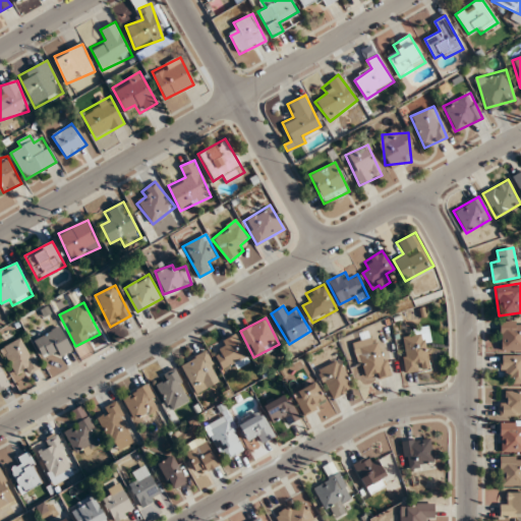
[(520,322),(500,322),(500,351),(520,350),(520,322)]
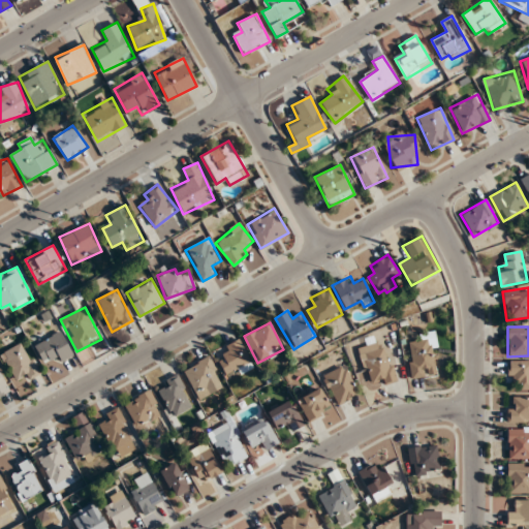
[(34,343),(41,361),(53,356),(56,363),(72,355),(62,332),(34,343)]
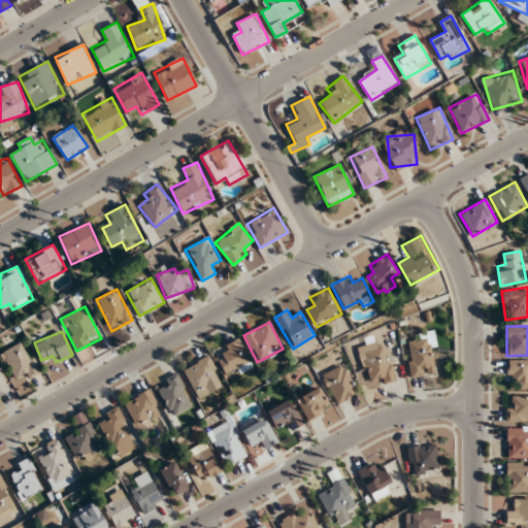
[(406,342),(410,377),(436,375),(431,331),(417,332),(418,341),(406,342)]
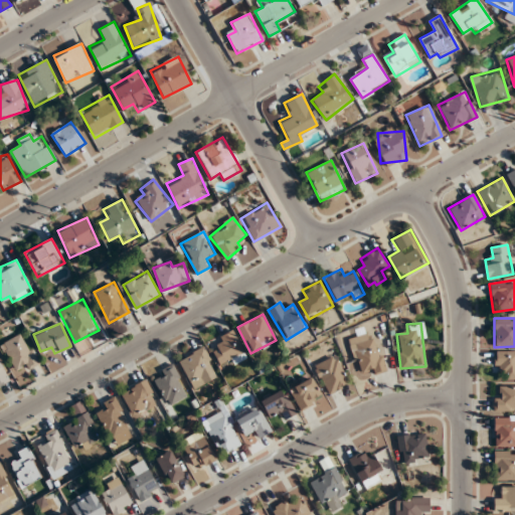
[(362,377),(386,368),(372,330),(347,339),(362,377)]
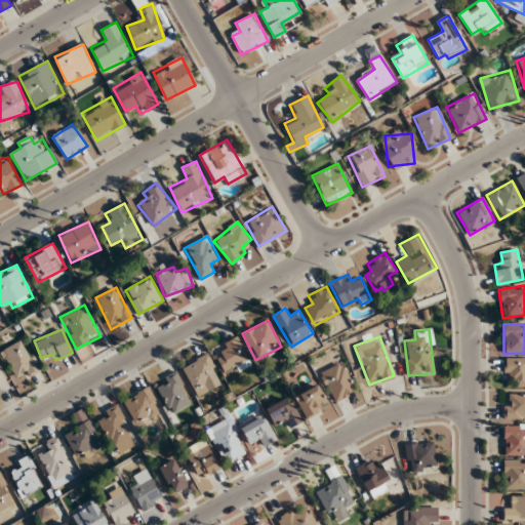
[(11,374),(26,369),(28,375),(37,372),(25,340),(2,350),(11,374)]
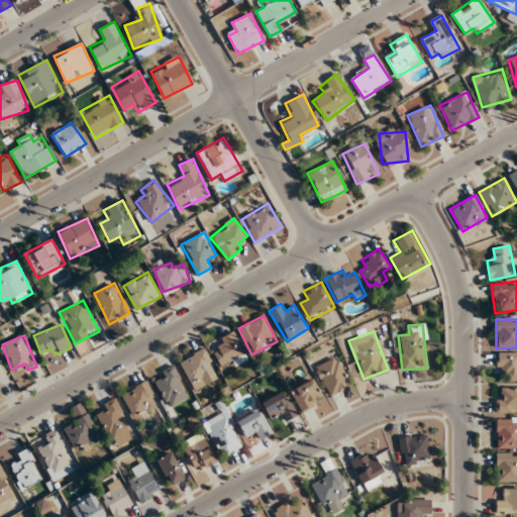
[(216,351),(218,363),(239,359),(236,335),(216,338),(218,351),(216,351)]
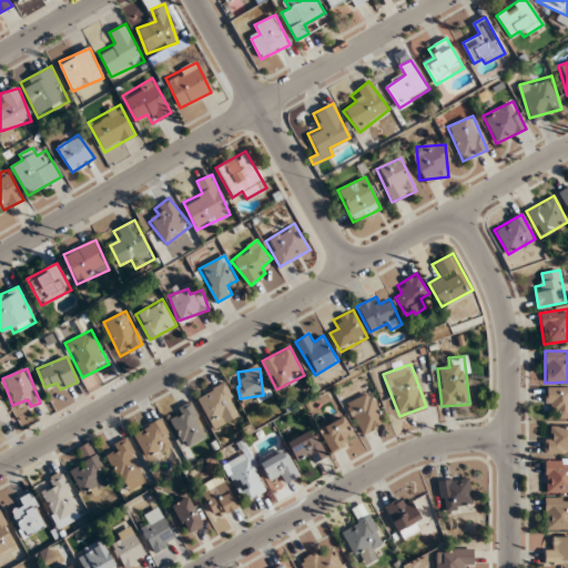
[(196,398),(214,428),(241,412),(223,383),(196,398)]
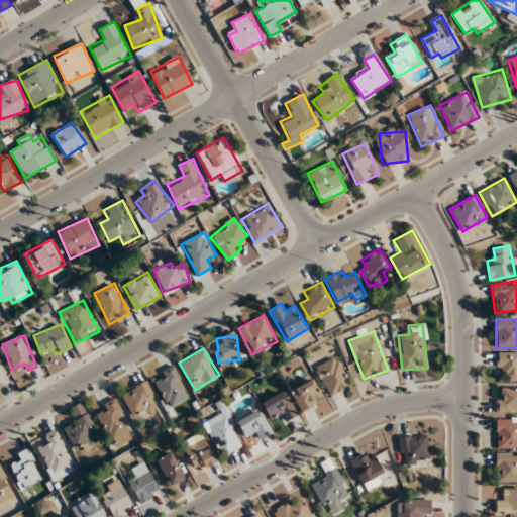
[(497,372),(507,372),(507,381),(516,381),(516,351),(497,352),(497,372)]
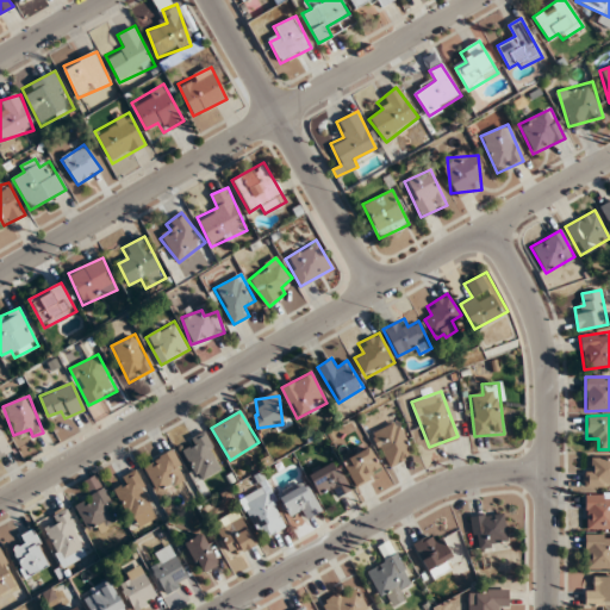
[(391,467),(415,453),(397,421),(372,435),(391,467)]
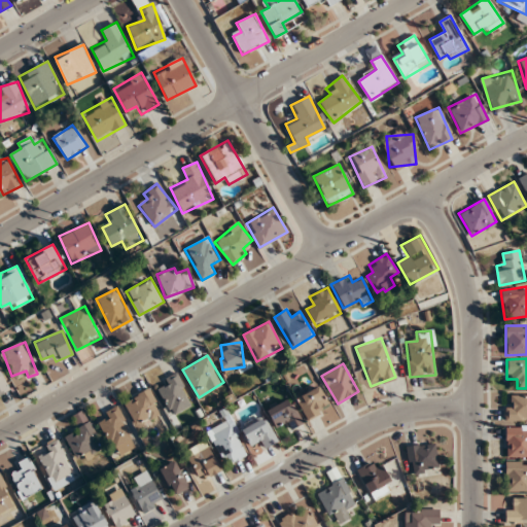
[(0,393),(9,389),(0,371),(0,393)]
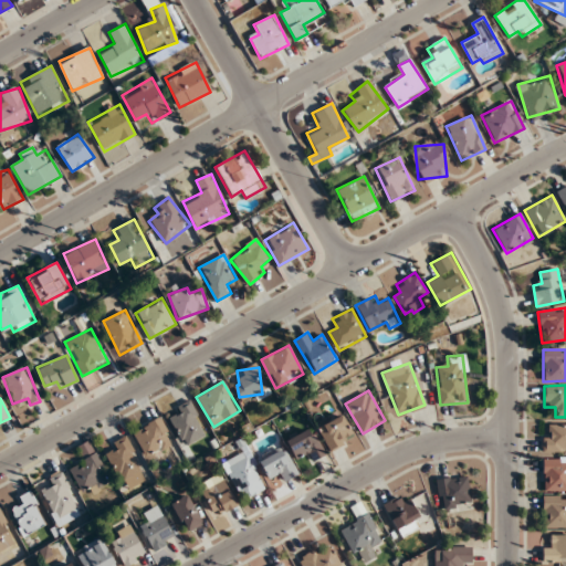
[(166,415),(186,446),(208,431),(188,400),(166,415)]
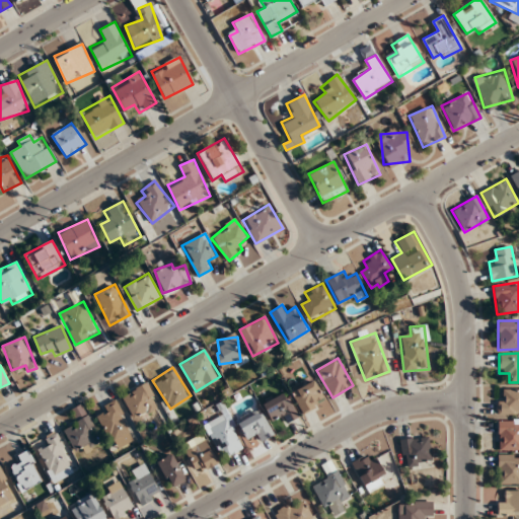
[(292,391),(302,413),(323,403),(314,381),(292,391)]
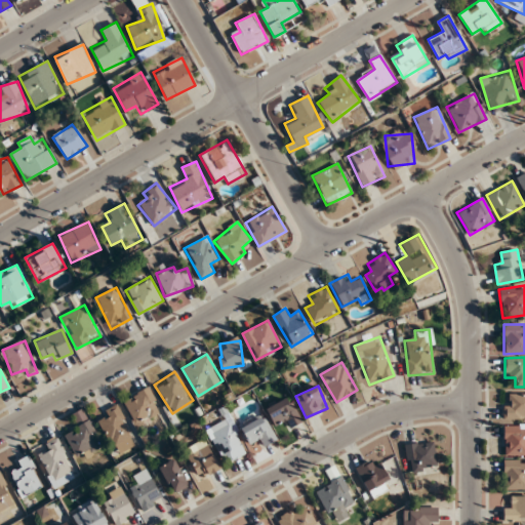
[(160,410),(149,388),(123,400),(134,422),(160,410)]
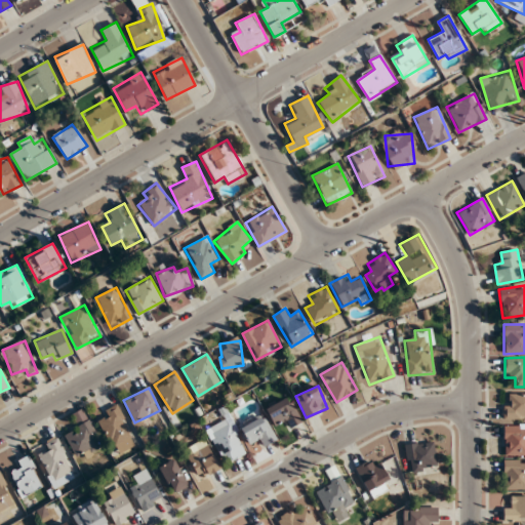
[(524,394),(503,394),(503,420),(524,419),(524,394)]
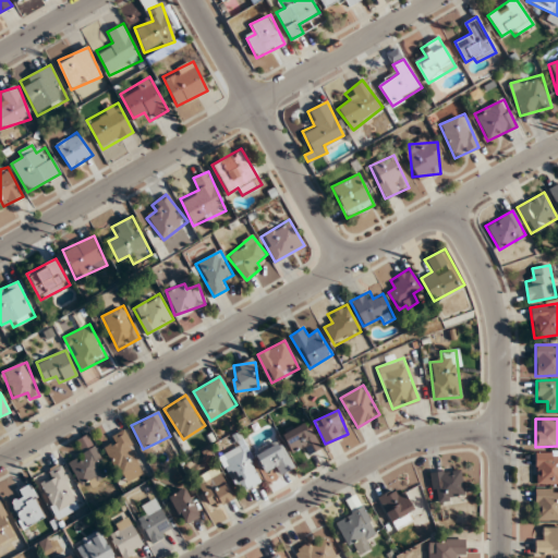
[(282,435),(292,452),(302,447),(307,456),(320,447),(305,421),(282,435)]
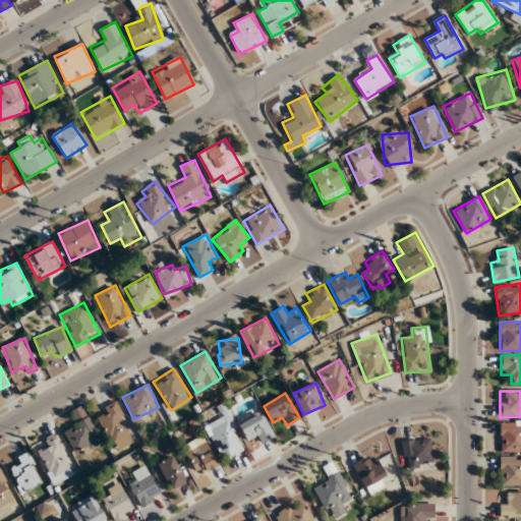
[(97,413),(115,450),(135,441),(116,403),(97,413)]
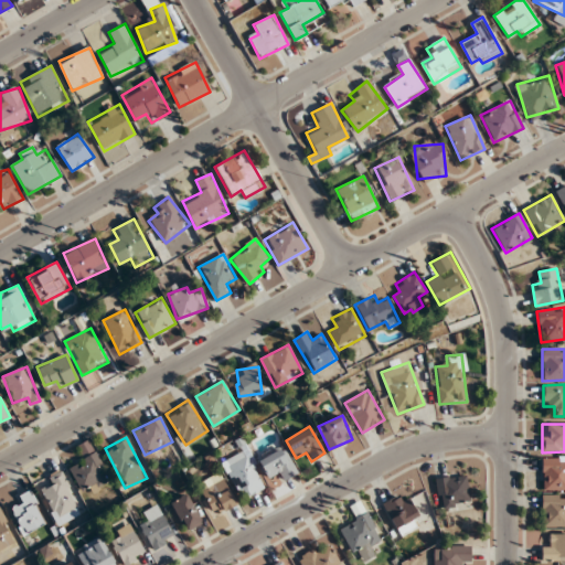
[(257,458),(267,478),(278,472),(283,480),(297,472),(283,445),(257,458)]
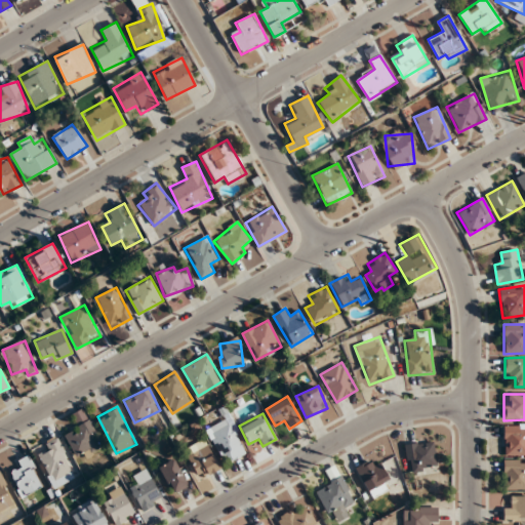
[(208,428),(223,463),(244,455),(230,418),(208,428)]
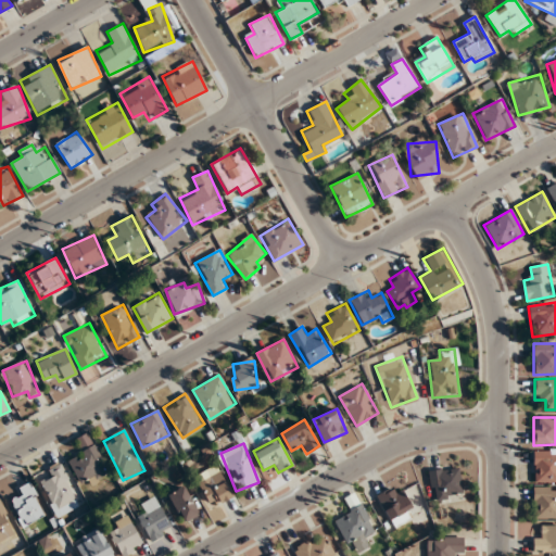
[(105,479),(98,449),(71,455),(78,485),(105,479)]
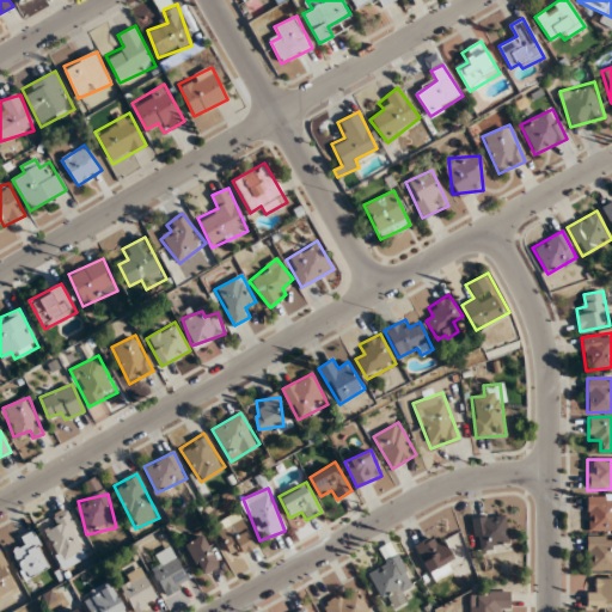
[(611,496),(587,496),(587,532),(611,532),(611,496)]
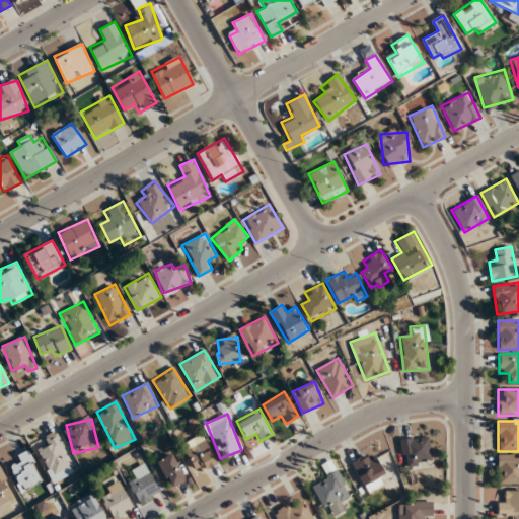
[(34,447),(54,475),(74,462),(55,434),(34,447)]
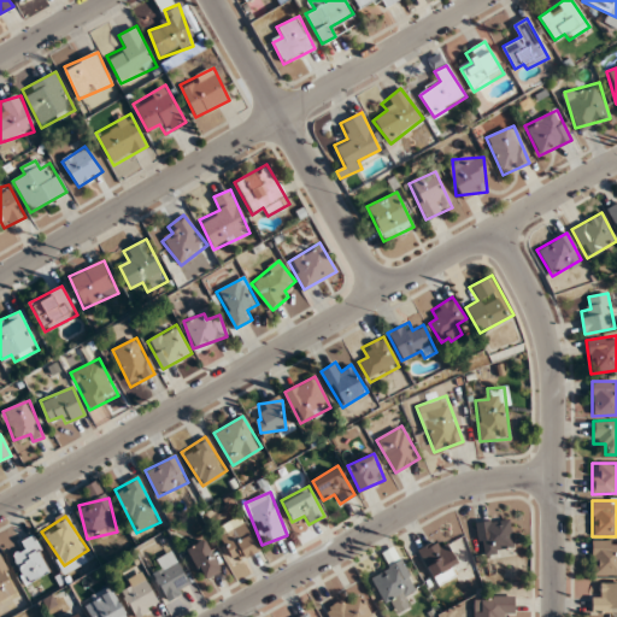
[(475,522),(481,556),(516,550),(510,517),(475,522)]
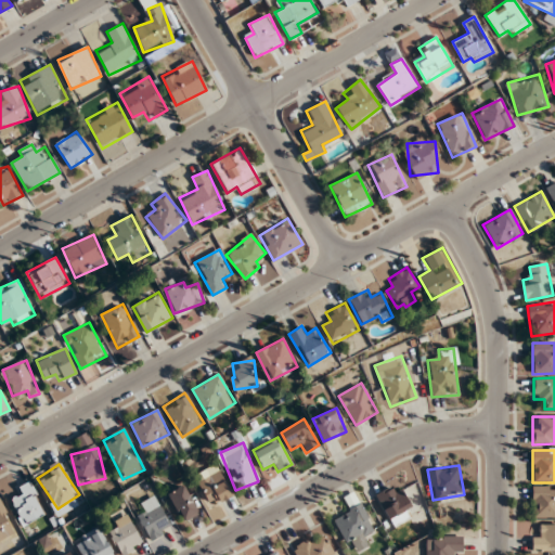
[(232,494),(221,470),(197,481),(209,506),(232,494)]
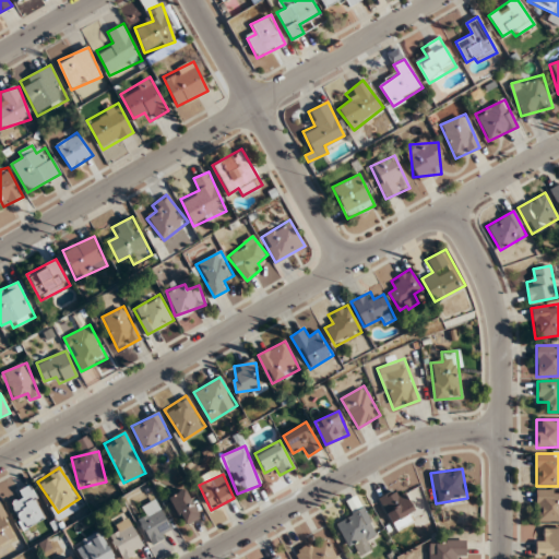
[(21,501),(15,502),(21,526),(44,521),(35,486),(19,489),(21,501)]
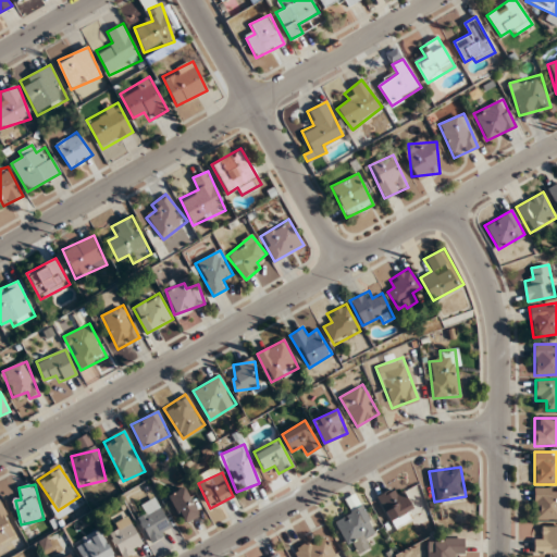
[(416,515),(398,484),(375,497),(394,528),(416,515)]
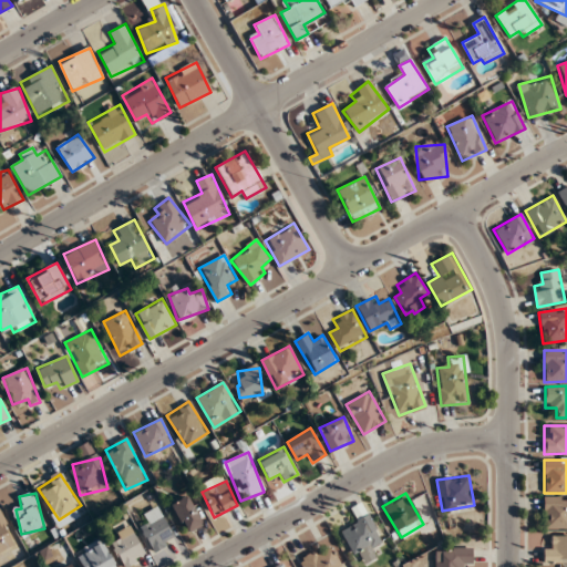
[(169,506),(189,533),(205,522),(186,495),(169,506)]
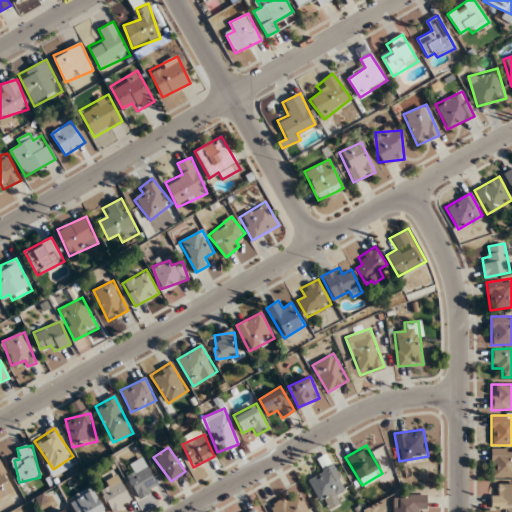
[(511,449),(491,449),(491,478),(511,478),(511,471),(511,470),(511,449)]
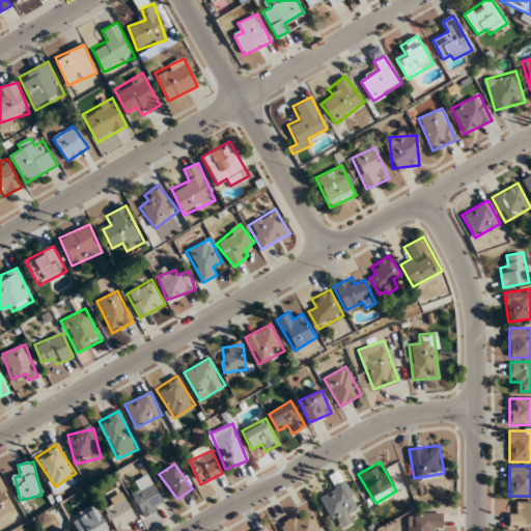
[(144,516),(165,505),(147,474),(134,482),(139,491),(132,495),(144,516)]
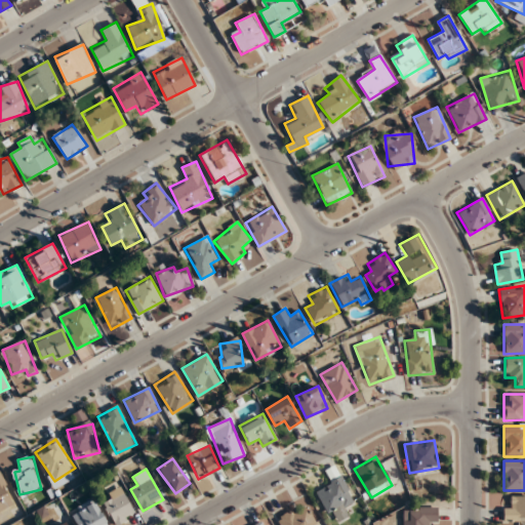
[(0,510),(14,505),(1,470),(0,470),(0,510)]
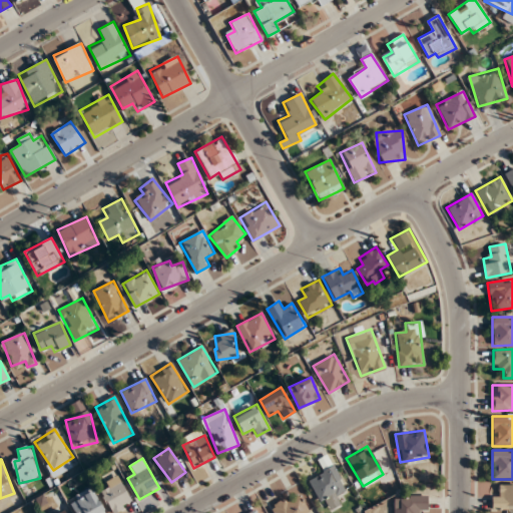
[(346,490),(334,465),(308,478),(325,512),(342,503),(337,494),(346,490)]
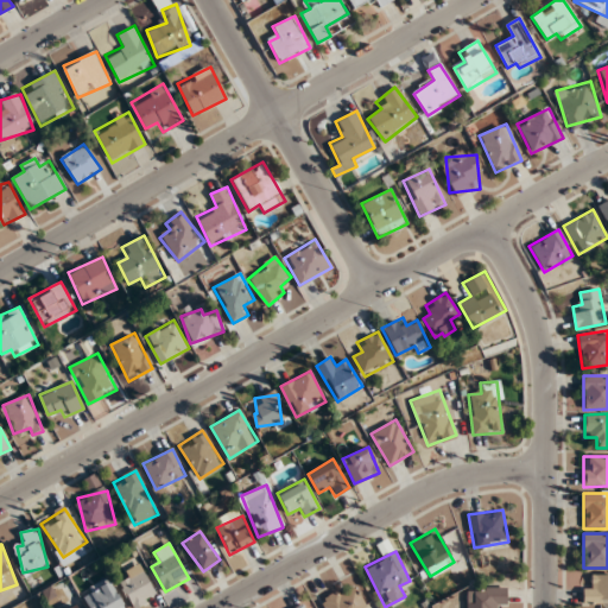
[(127,578),(119,583),(133,607),(134,607),(157,595),(139,564),(124,572),(127,578)]
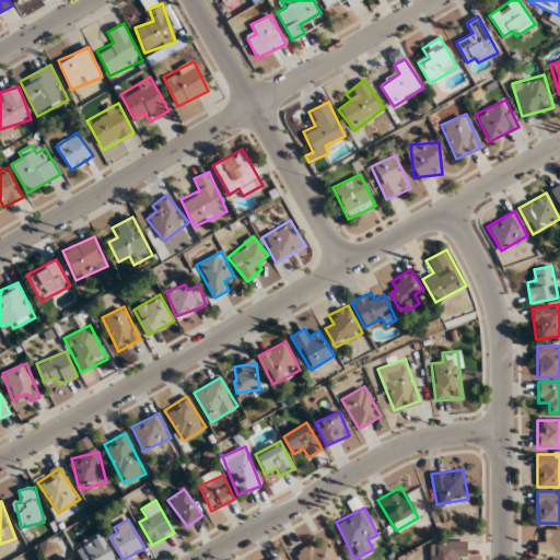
[(559,553),(559,528),(547,528),(547,540),(537,540),(537,553),(559,553)]
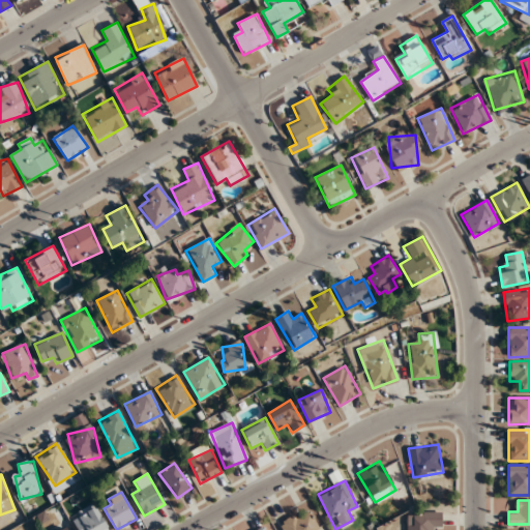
[(70,517),(78,529),(109,529),(94,504),(70,517)]
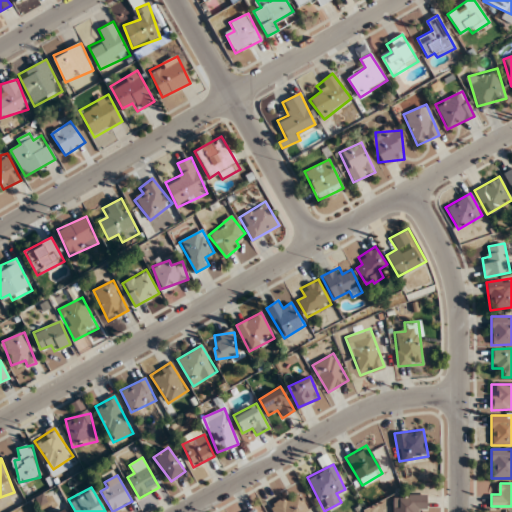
[(392,511),(418,511),(427,511),(427,494),(393,494),(392,511)]
